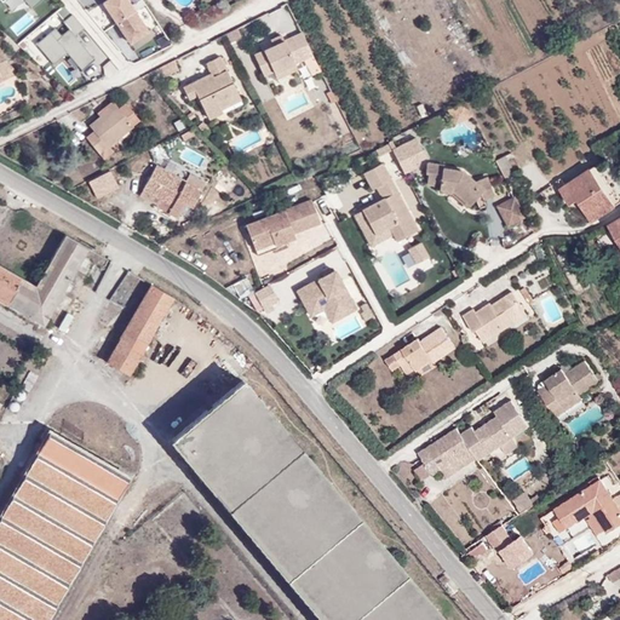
[(1,0),(3,1),(4,0),(22,0),(32,10),(42,0),(1,0)]
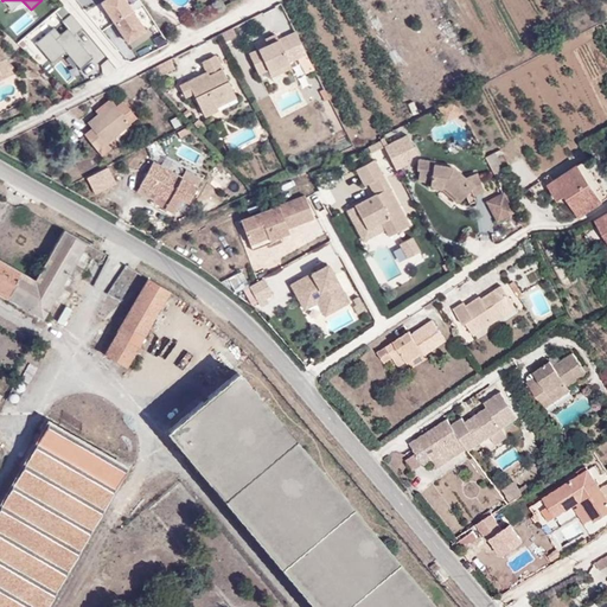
[(126,0),(104,0),(101,2),(128,46),(148,33),(126,0)]
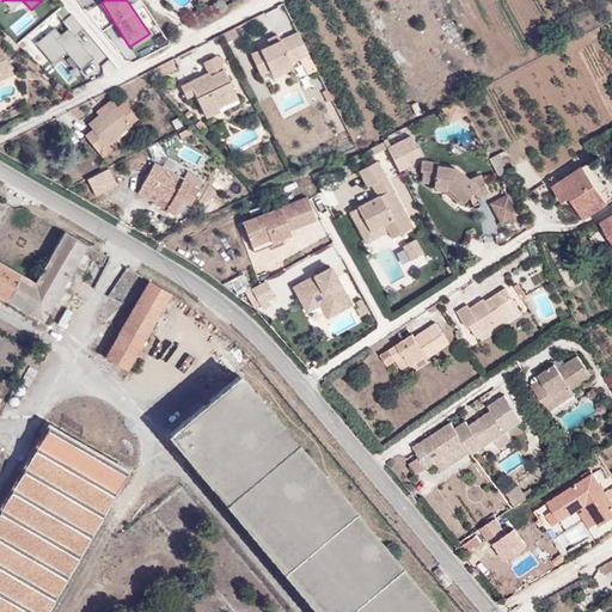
[(55,30),(37,44),(53,63),(66,51),(81,71),(96,59),(75,36),(84,29),(71,13),(61,22),(68,30),(61,36),(55,30)]
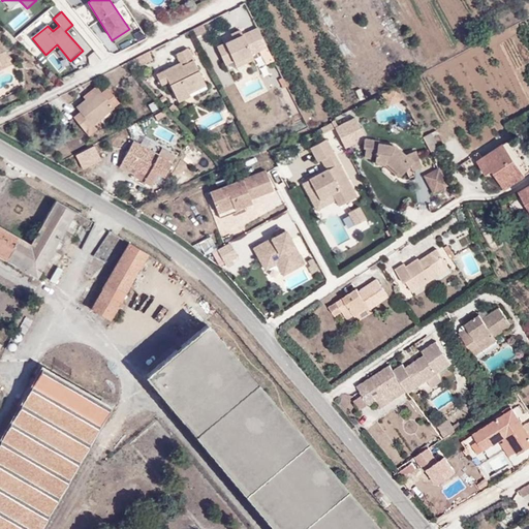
[(236,63),(253,54),(268,45),(258,27),(243,35),(235,40),(218,49),(227,65),(235,61),(236,63)]
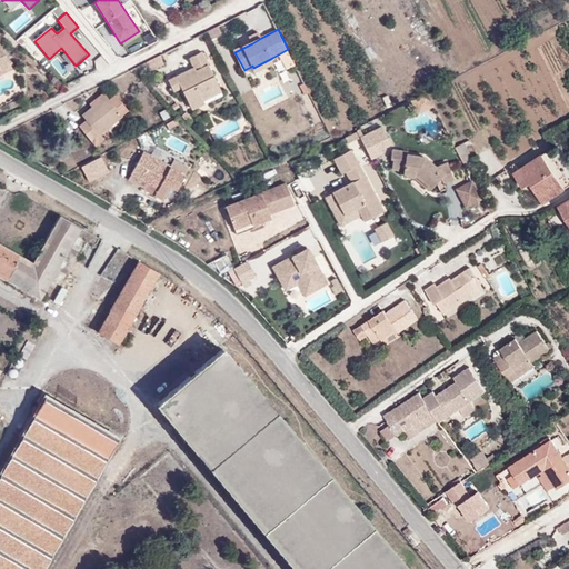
[(258,33),(249,38),(252,43),(261,38),(258,33)]
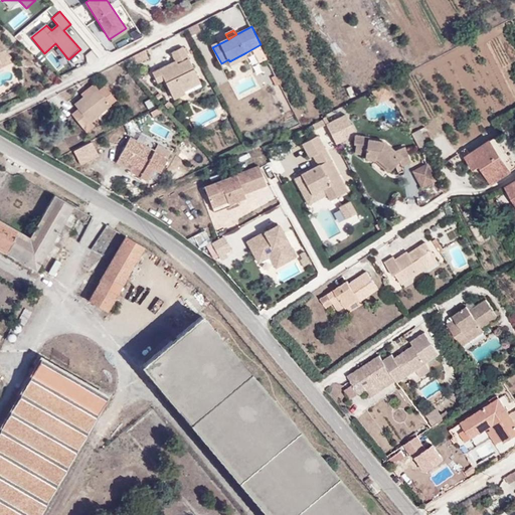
[(9,59),(11,58),(0,36),(0,68),(11,63),(9,59)]
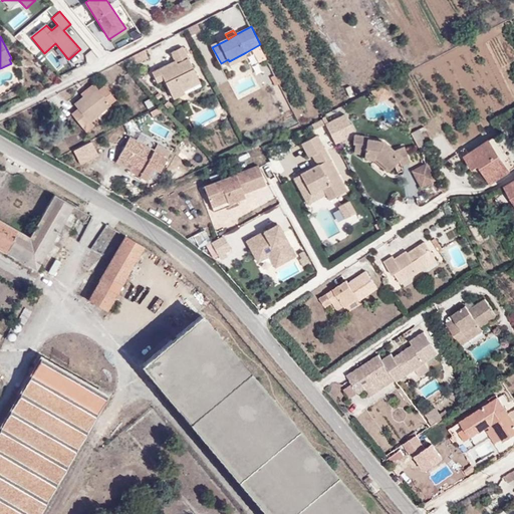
[(185,88),(182,83),(198,75),(183,46),(171,52),(176,61),(153,72),(158,82),(165,78),(175,98),(187,92),(185,89),(185,88)]
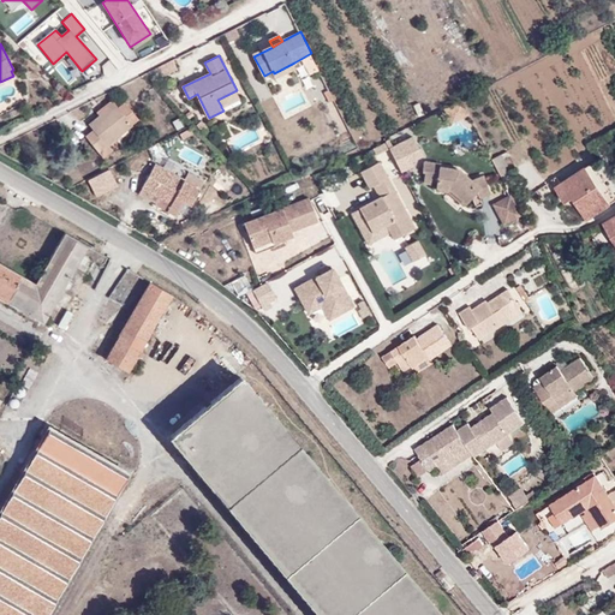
[(64,63),(57,67),(67,83),(75,77),(64,63)]
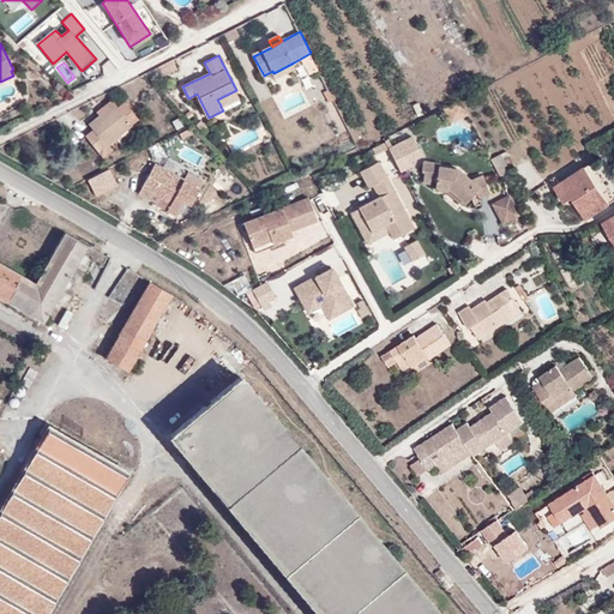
[(277,78),(296,67),(294,62),(274,73),(277,78)]
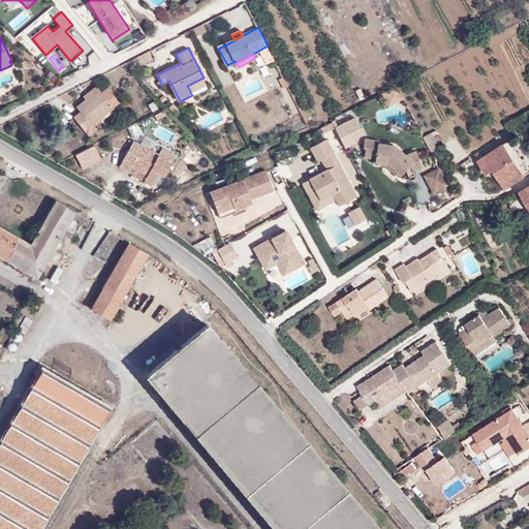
[(190,91),(207,83),(204,78),(187,86),(190,91)]
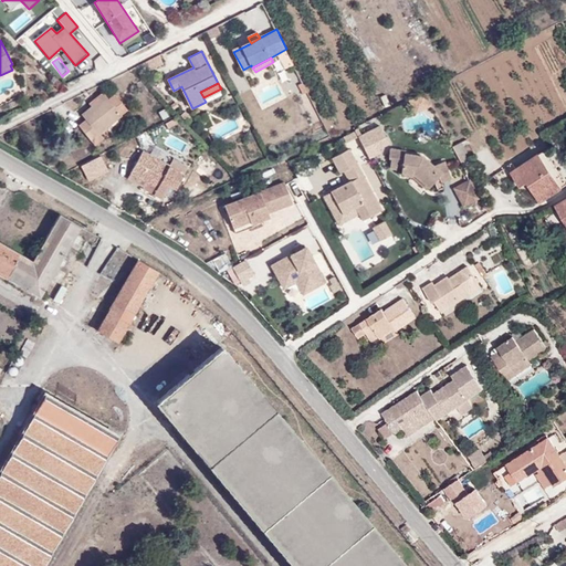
[(106,140),(100,133),(128,111),(116,96),(111,101),(105,95),(81,114),(85,119),(77,125),(96,148),(106,140)]
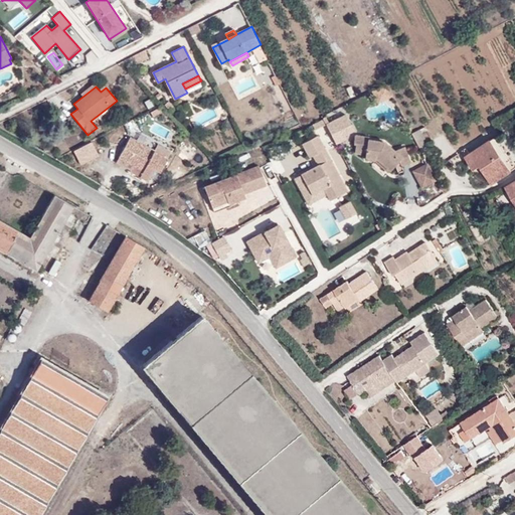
[(355,130),(346,113),(326,123),(335,140),(355,130)]
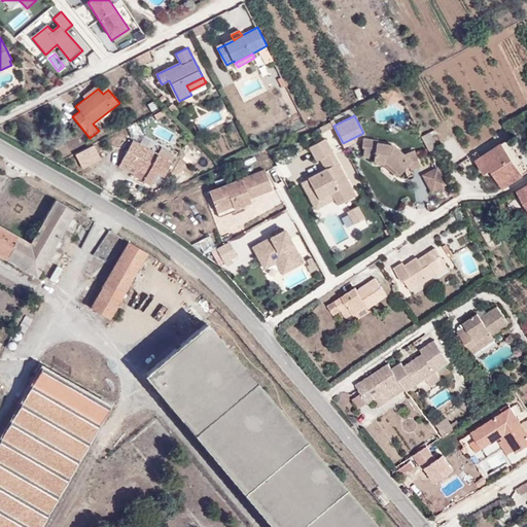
[(429,132),(420,137),(425,146),(434,141),(429,132)]
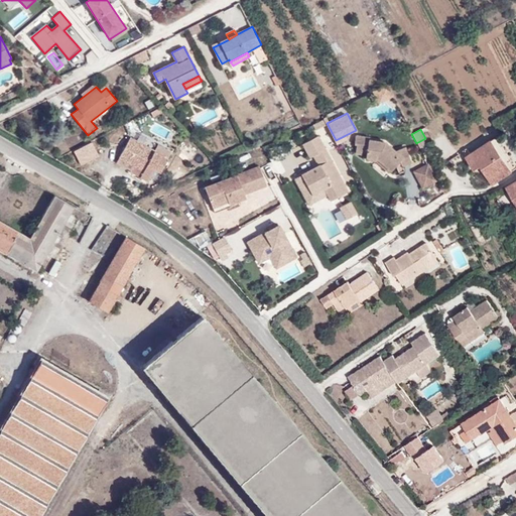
[(311,153),(313,151),(325,145),(316,131),(303,138),(311,153)]
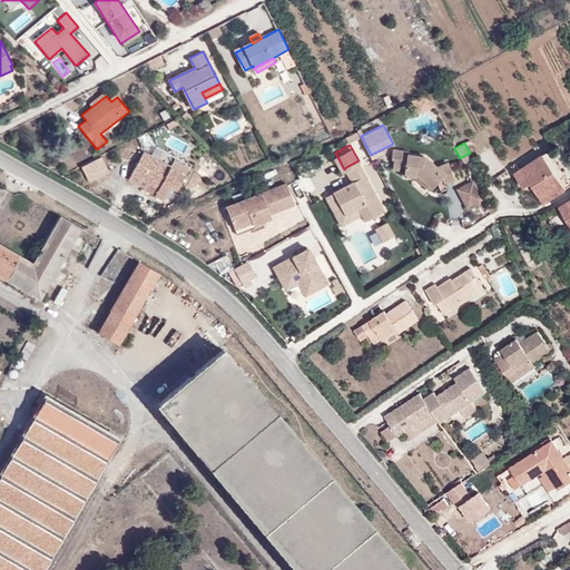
[(410,151),(410,149),(394,147),(393,156),(396,156),(396,165),(408,167),(408,169),(422,172),(436,183),(440,178),(443,186),(449,183),(446,177),(455,174),(449,158),(439,161),(429,154),(410,151)]
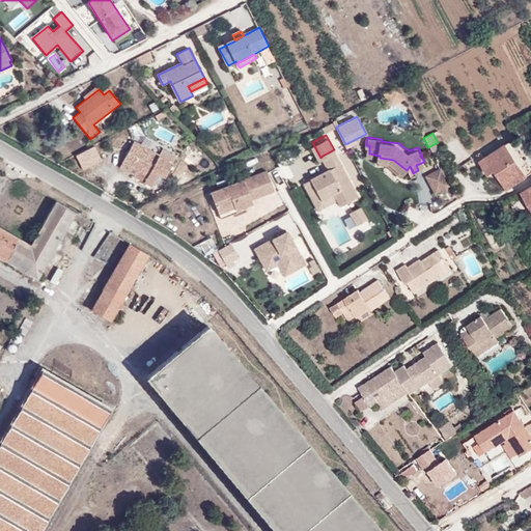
[(163,147),(160,155),(135,140),(123,161),(138,169),(134,176),(152,186),(159,173),(165,176),(176,156),(163,147)]
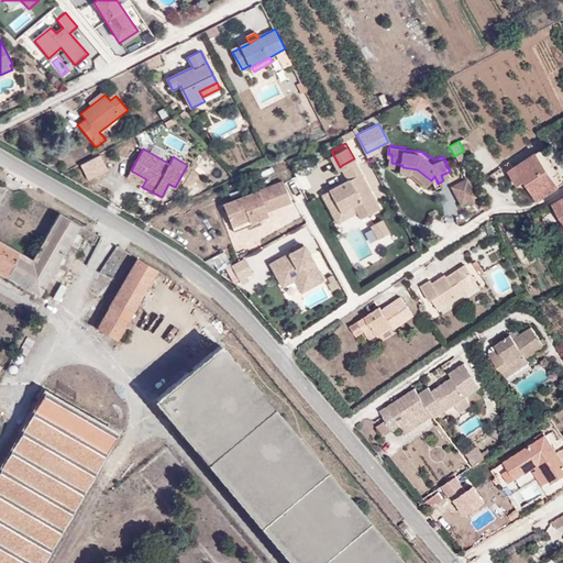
[(559,175),(542,150),(538,153),(554,177),(559,175)]
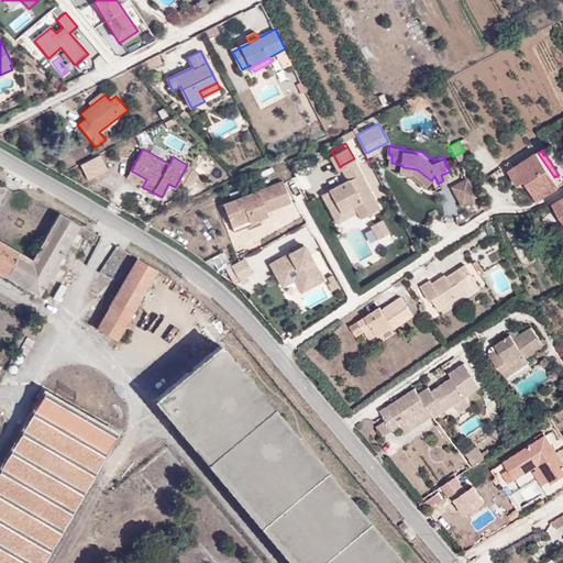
[(538,153),(510,172),(512,175),(520,185),(526,180),(539,200),(560,186),(554,177),(538,153)]
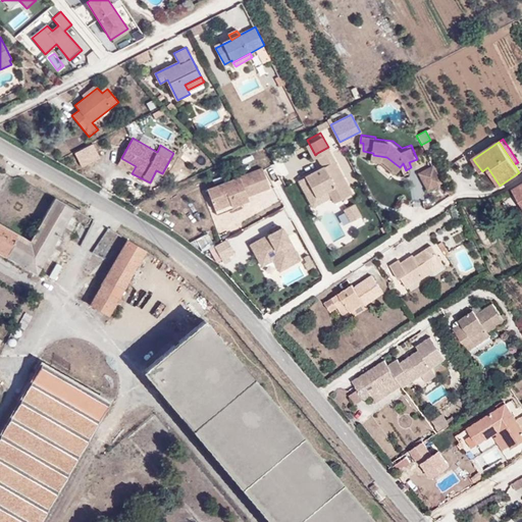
[(429,143),(422,146),(427,156),(433,153),(429,143)]
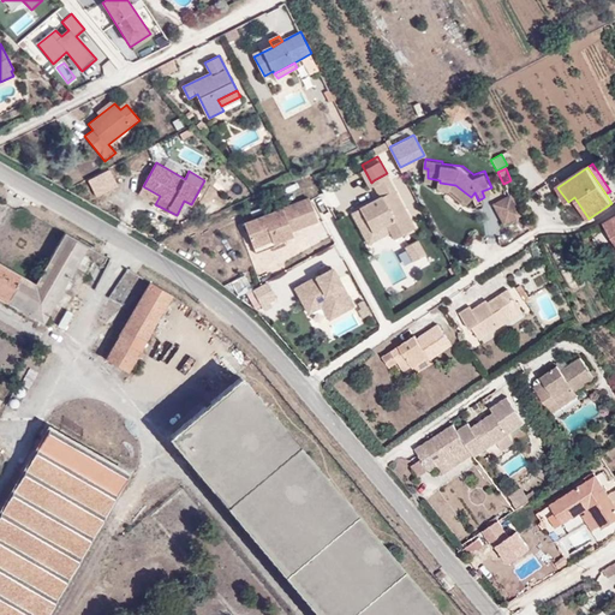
[(95,198),(117,187),(107,169),(85,180),(95,198)]
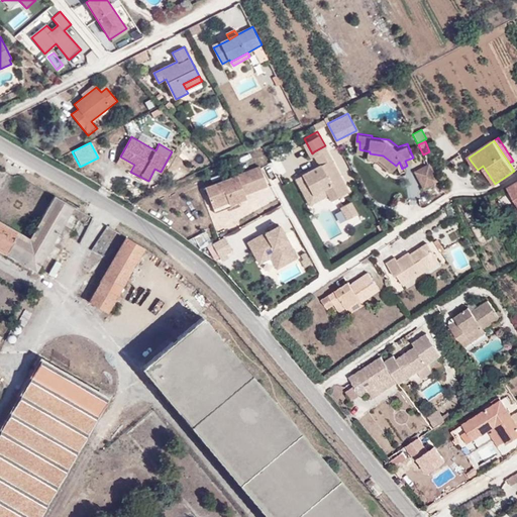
[(325,145),(314,151),(320,163),(331,157),(325,145)]
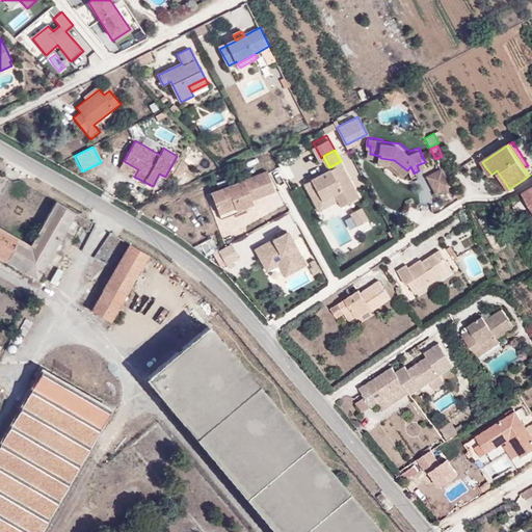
[(341,161),(329,167),(313,177),(324,197),(335,191),(342,204),(360,194),(341,161)]
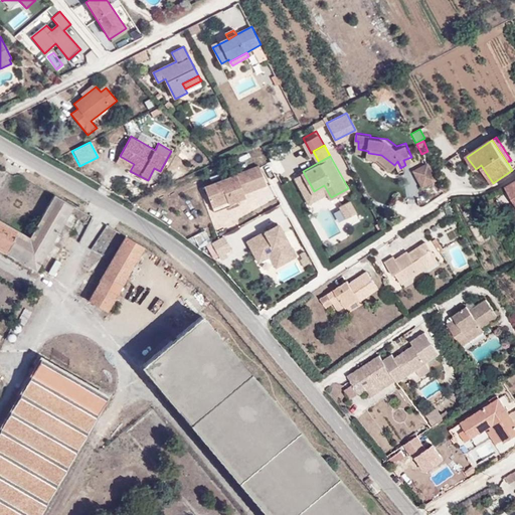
[(460,165),(451,170),(457,180),(471,172),(481,190),(493,183),(481,165),(476,169),(469,160),(460,165)]
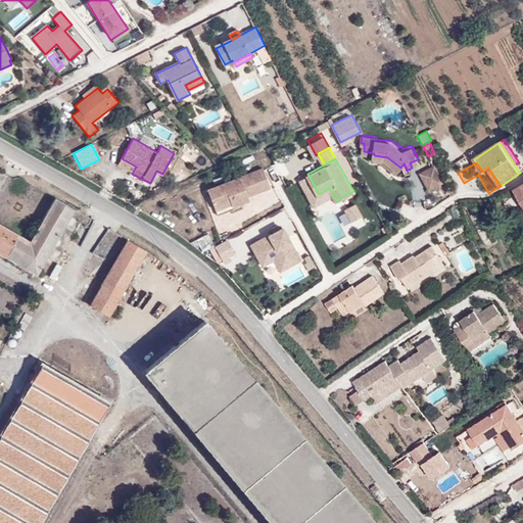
[(429,191),(443,183),(434,165),(420,175),(429,191)]
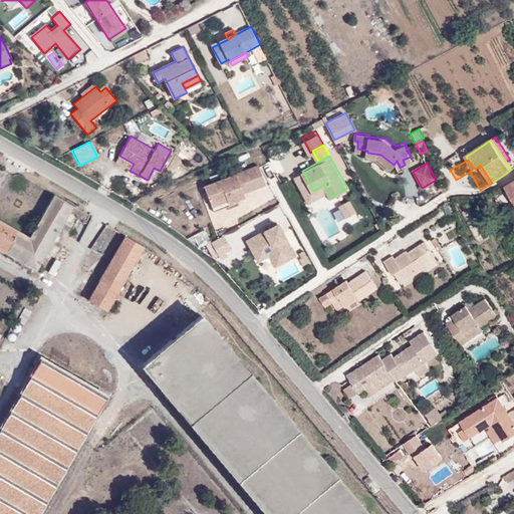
[(228,200),(229,203),(246,196),(244,193),(267,185),(259,165),(237,174),(205,186),(211,203),(227,197),(228,200)]
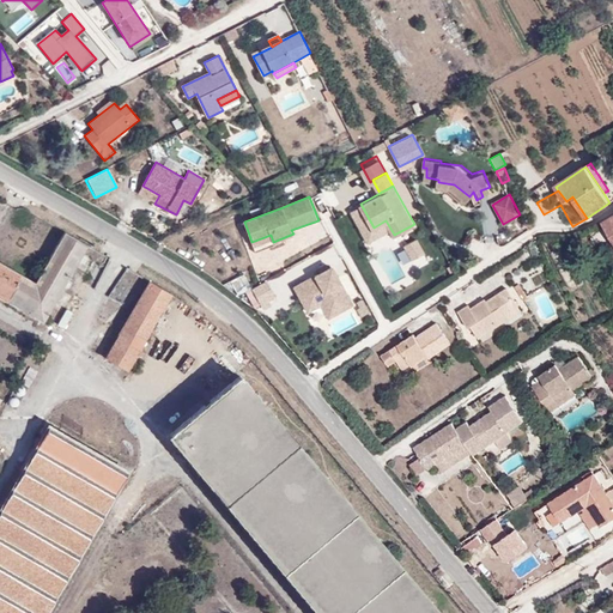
[(351,210),(365,232),(374,228),(360,204),(351,210)]
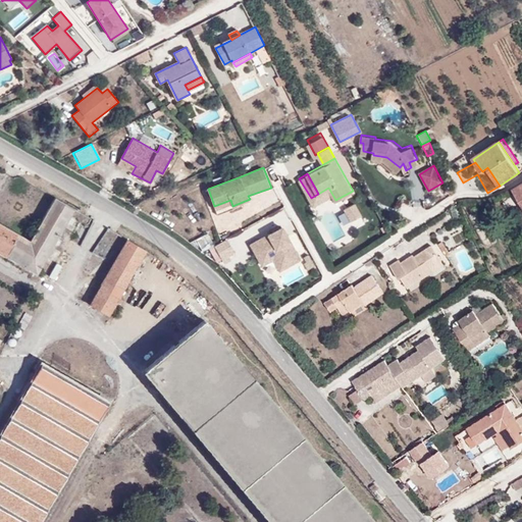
[(0,222),(0,250),(38,272),(74,208),(55,197),(31,240),(0,222)]
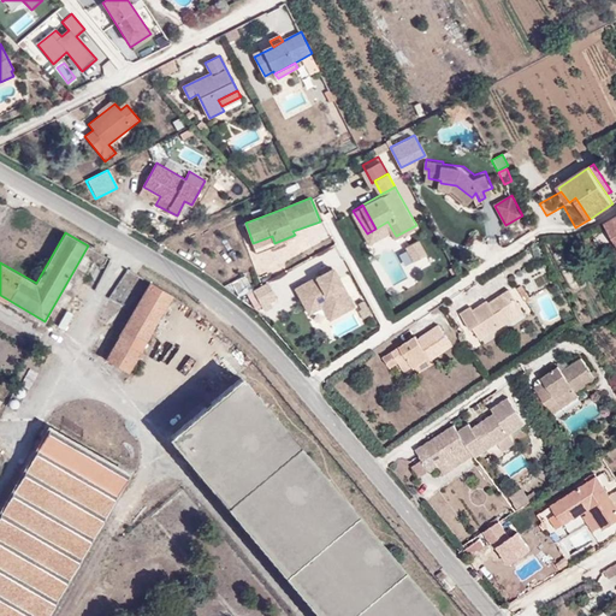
[(253,243),(255,247),(273,240),(272,236),(253,243)]
